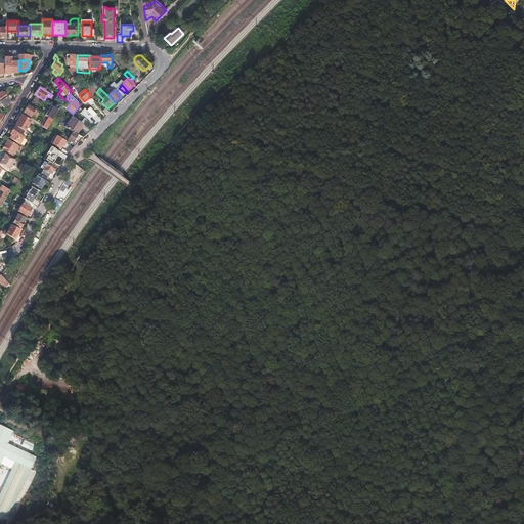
[(41,107),(44,101),(37,96),(33,102),(41,107)]
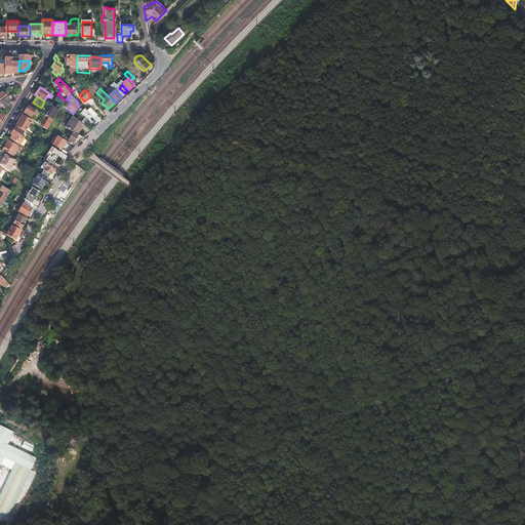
[(7,97),(0,102),(2,105),(1,106),(4,109),(8,106),(7,105),(10,103),(7,97)]
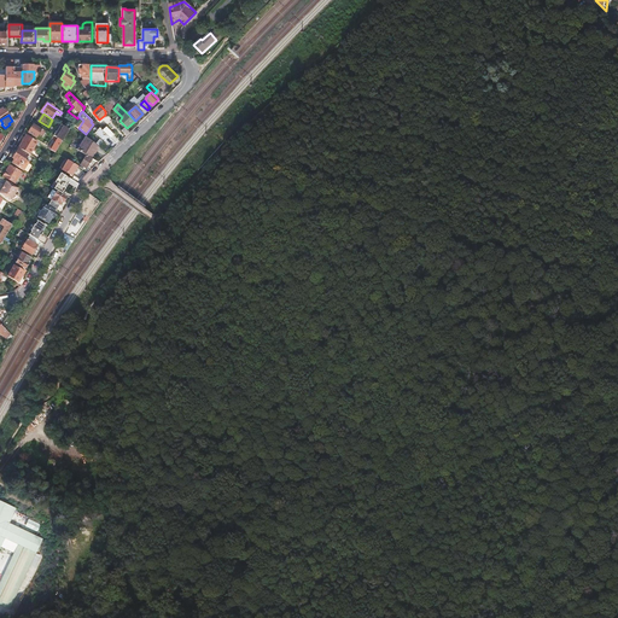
[(106,127),(112,122),(106,115),(100,120),(106,127)]
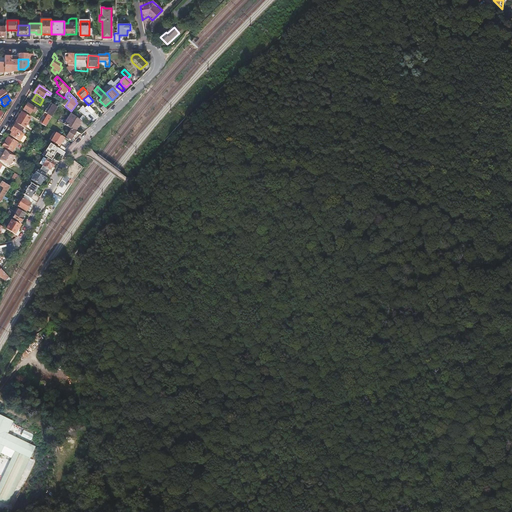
[(25,105),(24,108),(24,110),(31,114),(32,112),(34,113),(35,113),(38,108),(28,102),(28,103),(26,106),(25,105)]
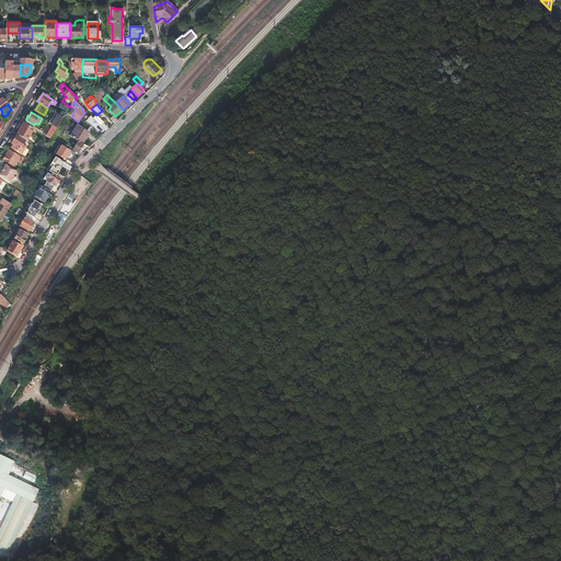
[(52,119),(49,123),(57,128),(64,118),(56,114),(53,119),(52,119)]
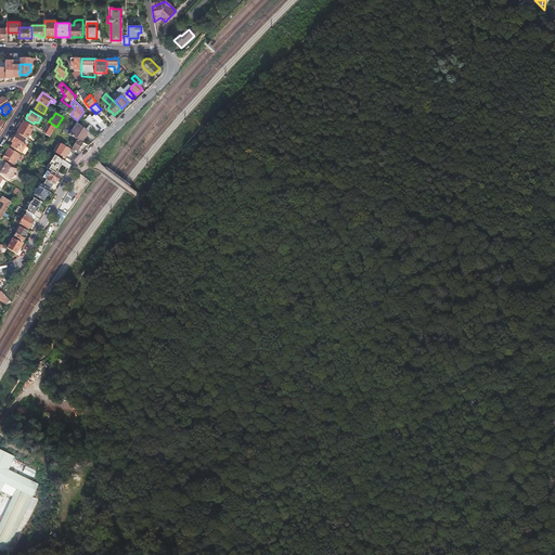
[(91,117),(99,124),(102,120),(94,114),(91,117)]
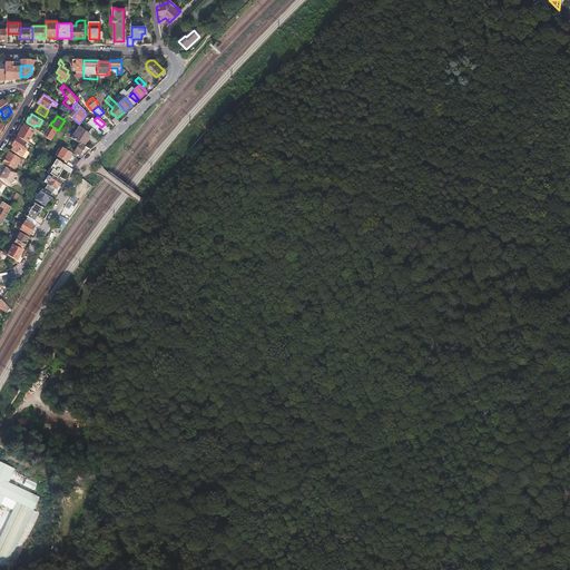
[(100,134),(105,130),(101,127),(94,120),(91,118),(88,121),(100,134)]
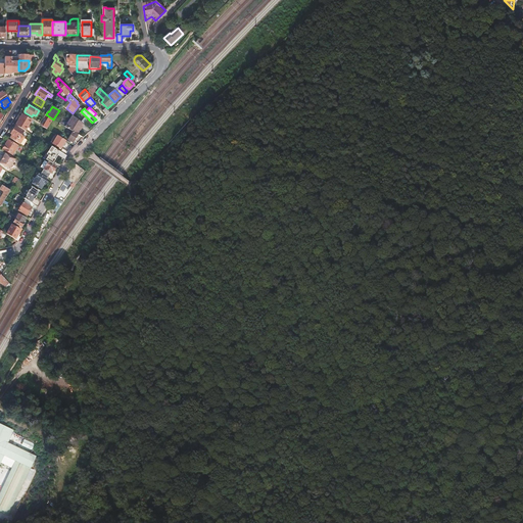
[(16,126),(26,131),(32,121),(32,120),(22,114),(22,115),(16,126)]
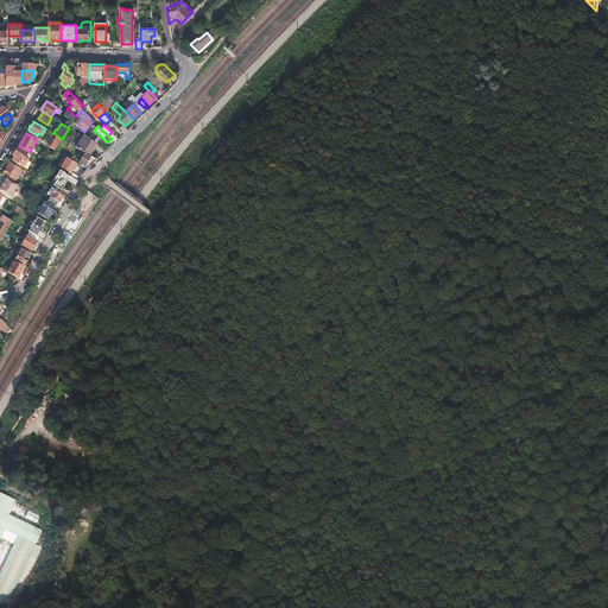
[(50,144),(49,146),(55,151),(62,139),(54,133),(51,137),(56,139),(52,145),(50,144)]
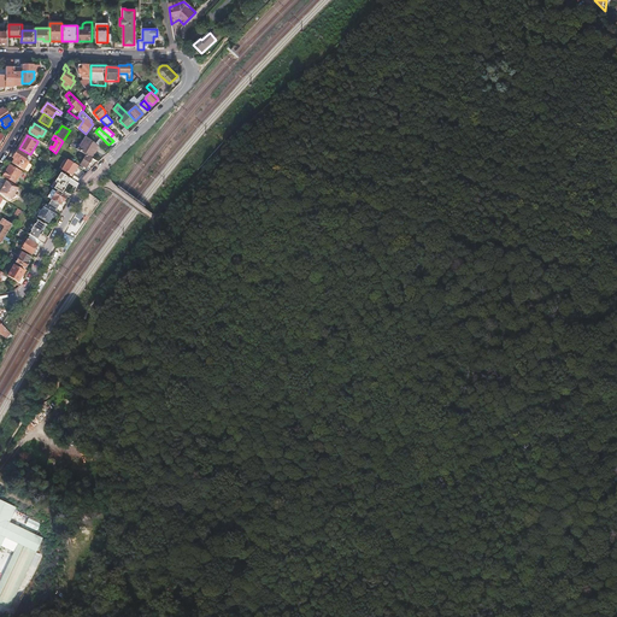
[(86,156),(90,158),(95,150),(97,151),(99,147),(86,136),(77,150),(86,156)]
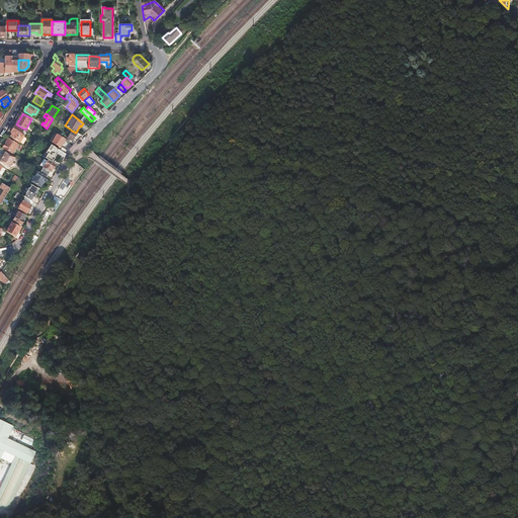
[(10,138),(20,143),(24,137),(21,135),(23,130),(15,125),(11,133),(12,134),(10,138)]
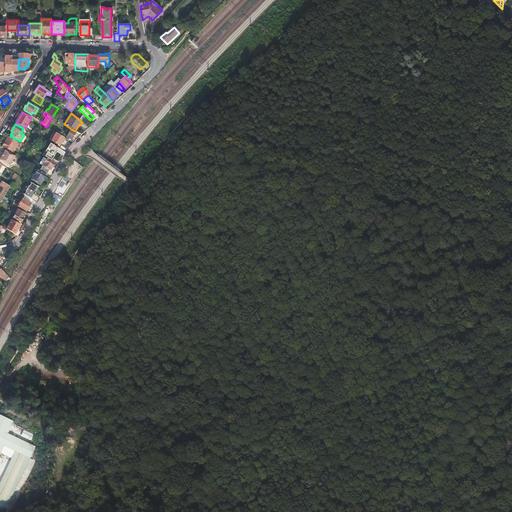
[(66,136),(71,139),(72,139),(76,131),(75,131),(71,129),(66,136)]
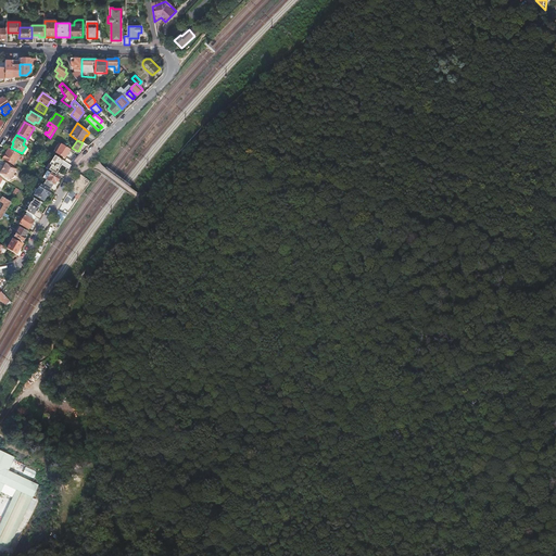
[(64,158),(70,149),(61,144),(60,144),(55,151),(57,152),(57,153),(64,158)]
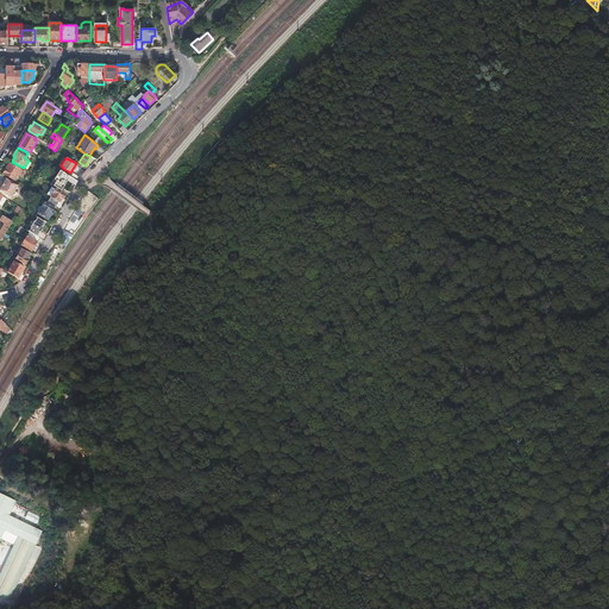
[(10,163),(4,174),(14,180),(20,170),(10,163)]
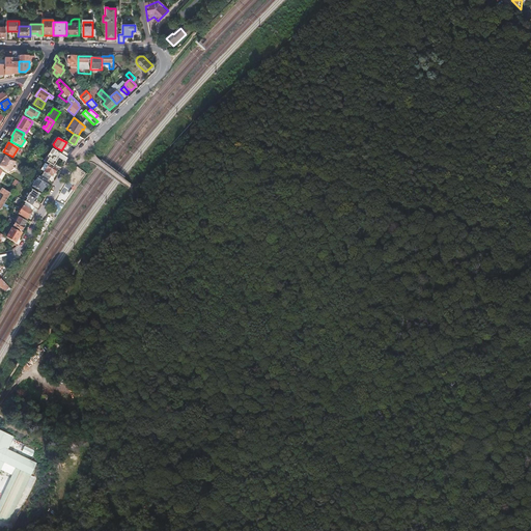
[(66,161),(68,158),(61,154),(61,152),(59,151),(46,161),(52,165),(54,166),(59,157),(66,161)]
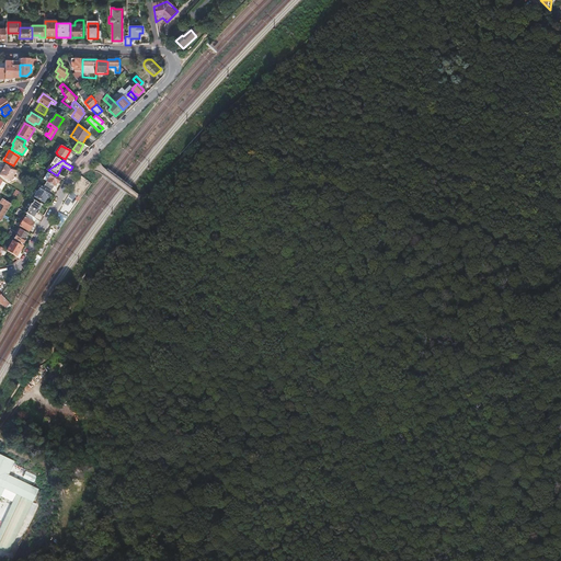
[(0,175),(10,182),(16,171),(6,164),(0,174),(0,175)]
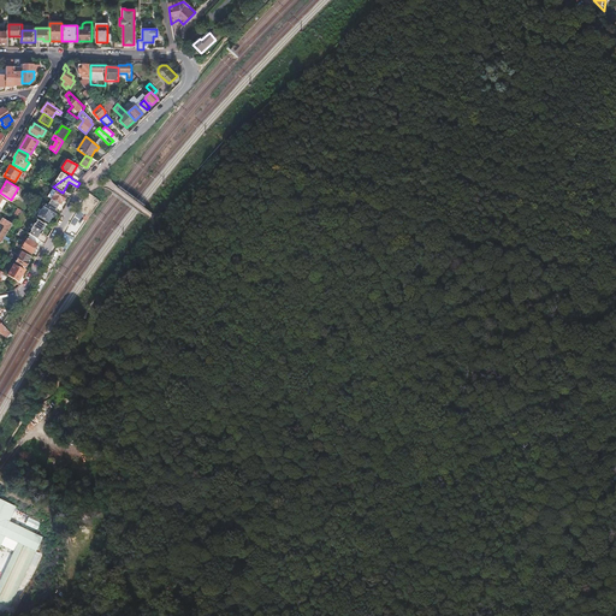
[(55,189),(47,205),(55,209),(61,200),(63,201),(66,195),(55,189)]
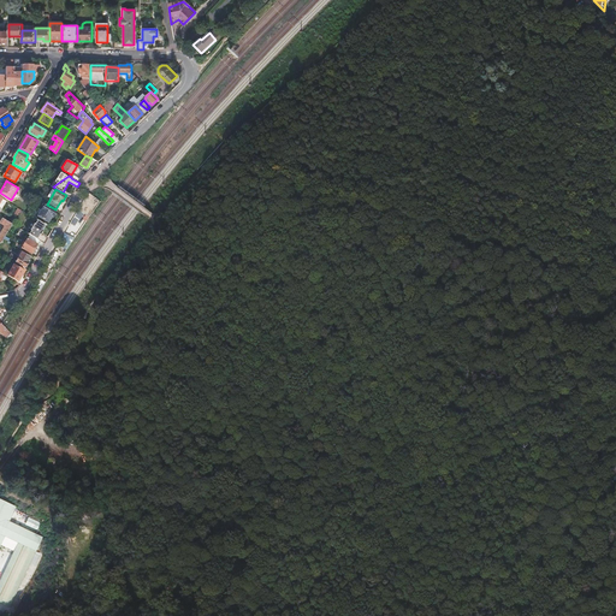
[(43,203),(36,215),(48,221),(48,220),(49,220),(51,218),(51,217),(52,215),(53,215),(55,211),(43,203)]
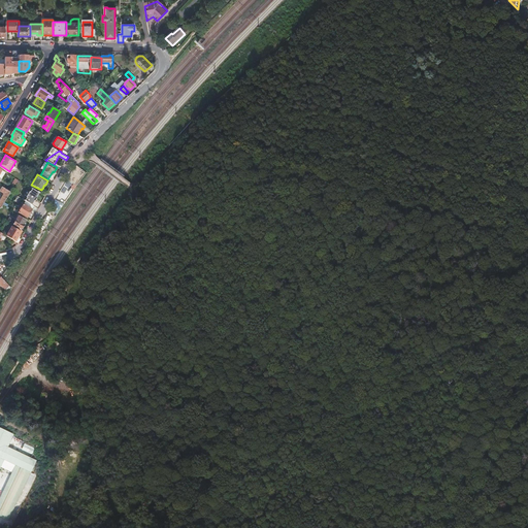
[(0,191),(4,193),(0,199),(0,207),(0,208),(3,204),(10,192),(8,191),(2,187),(0,190),(0,191)]
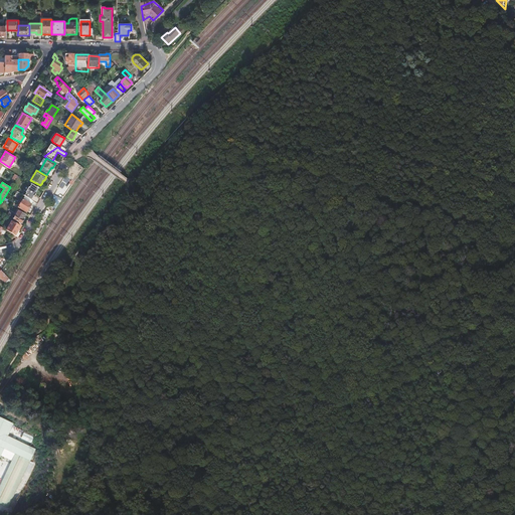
[(24,195),(23,195),(31,199),(33,195),(34,194),(35,193),(35,192),(37,188),(30,184),(24,195)]
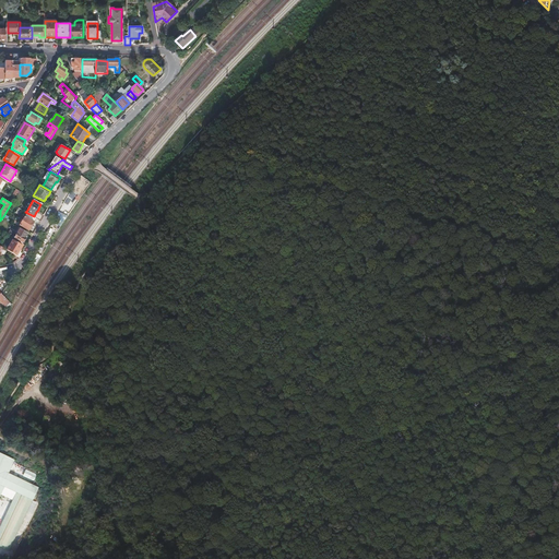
[(24,215),(19,224),(28,229),(34,221),(24,215)]
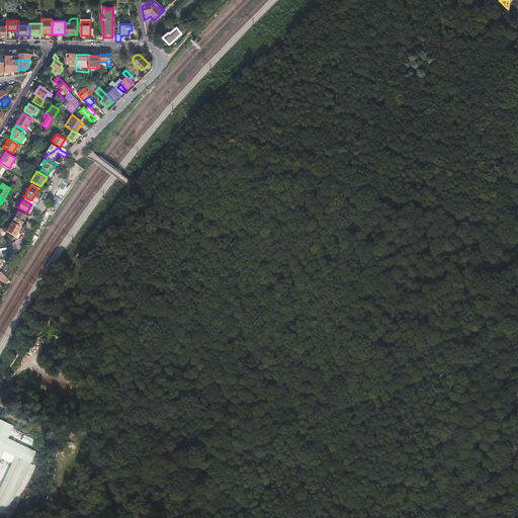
[(18,210),(13,220),(20,223),(25,214),(18,210)]
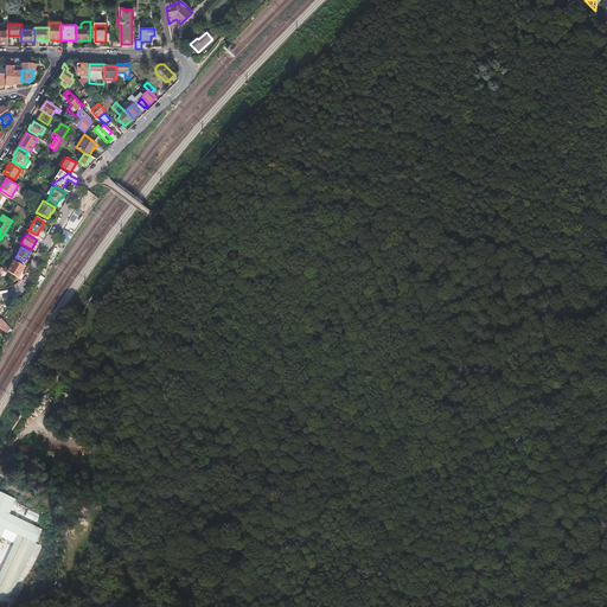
[(14,261),(8,272),(18,276),(21,279),(24,274),(20,272),(24,266),(14,261)]
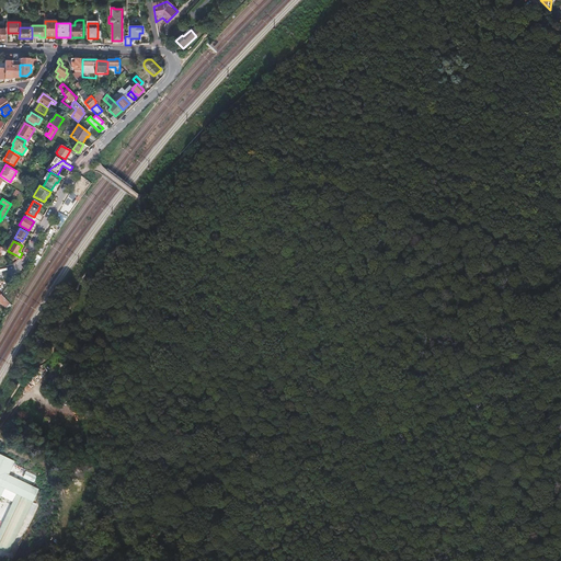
[(0,297),(0,301),(9,311),(12,306),(2,296),(0,297)]
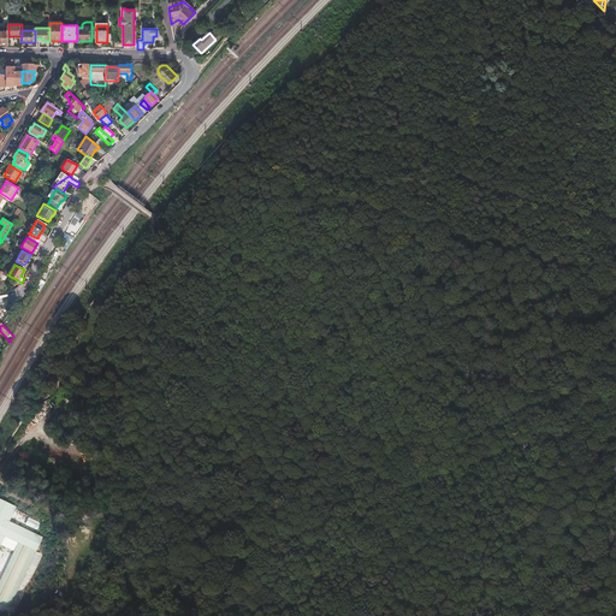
[(12,508),(0,502),(0,533),(6,521),(12,508)]
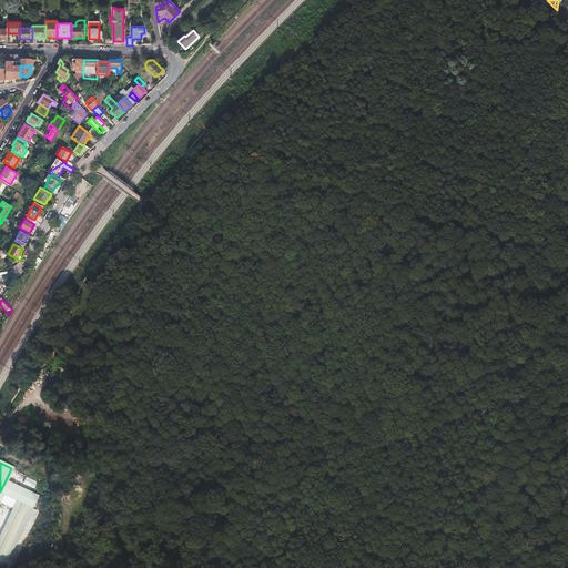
[(30,492),(6,480),(0,492),(0,494),(14,500),(30,508),(37,495),(30,492)]
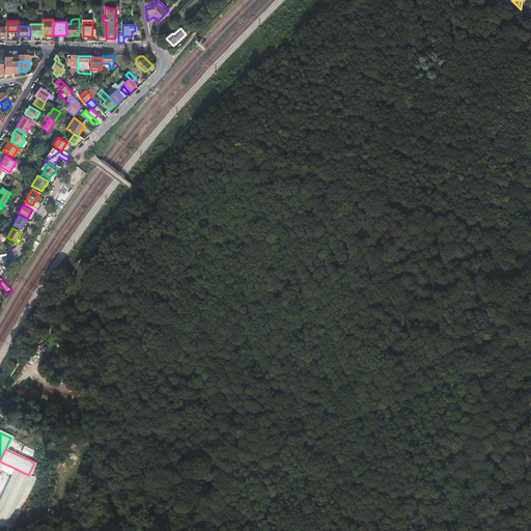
[(28,475),(14,468),(0,496),(0,520),(6,524),(28,475)]
